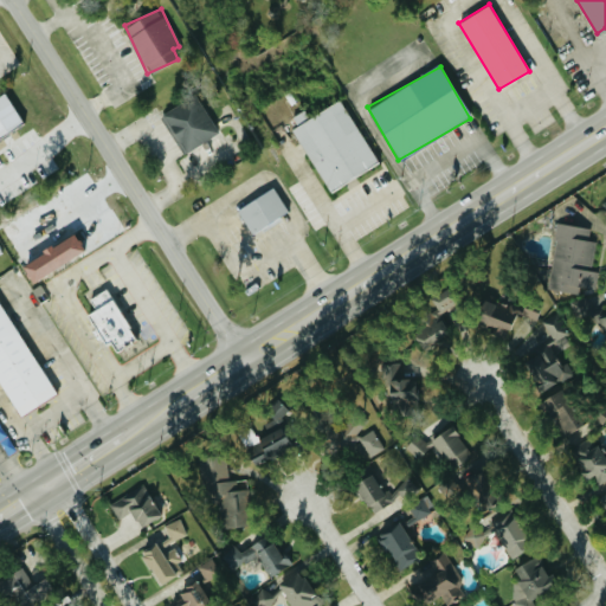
[(0,136),(23,122),(4,92),(0,94),(0,136)]
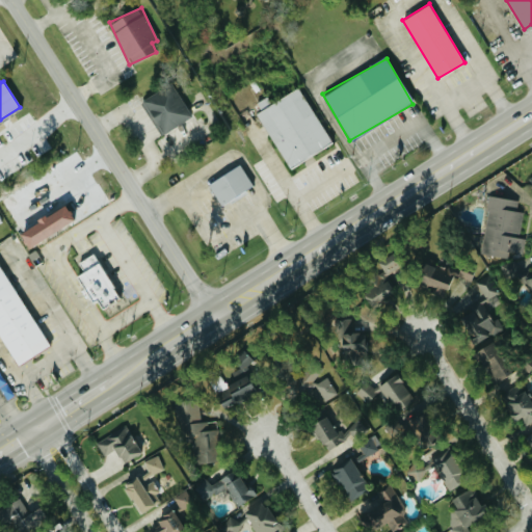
[(191,116),(171,83),(140,101),(161,135),(191,116)]
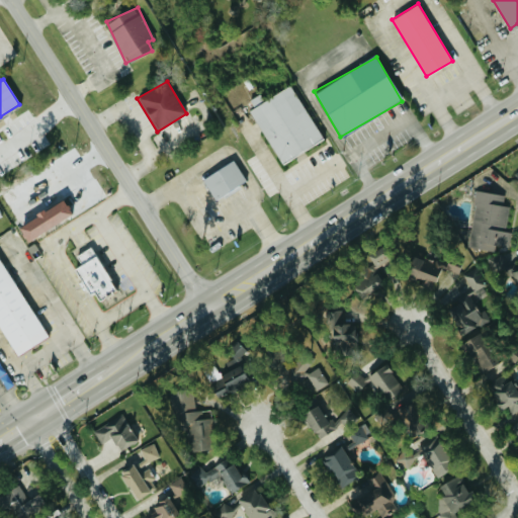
[(324,140),(291,85),(249,110),(281,165),(324,140)]
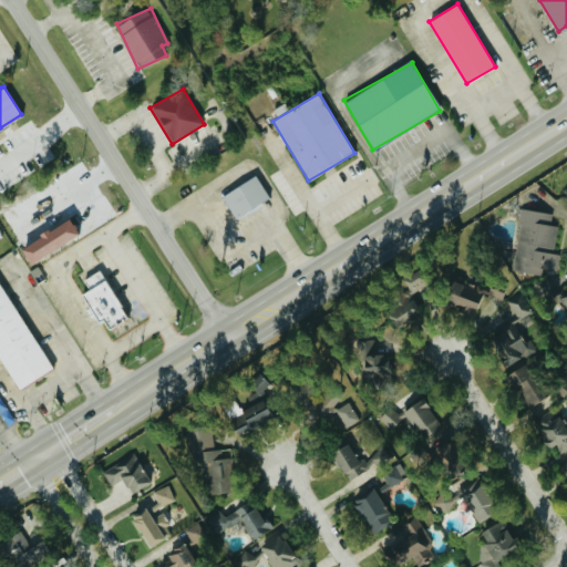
[(270,197),(256,174),(220,196),(235,219),(270,197)]
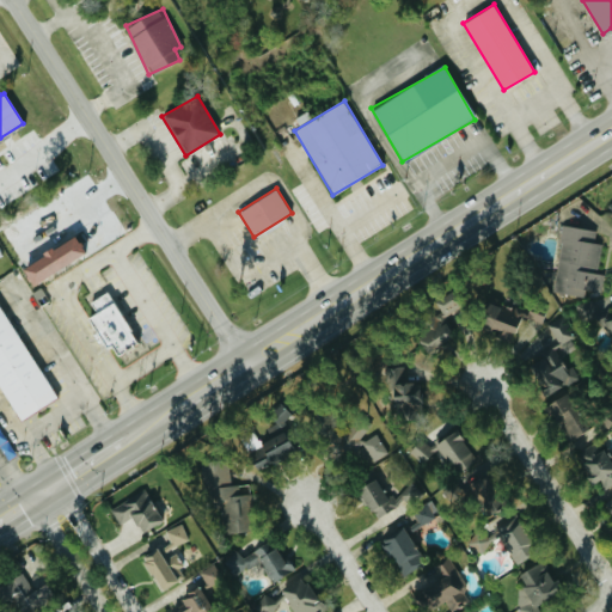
[(554,291),(599,298),(603,274),(597,273),(601,244),(594,243),(597,231),(563,226),(554,291)]
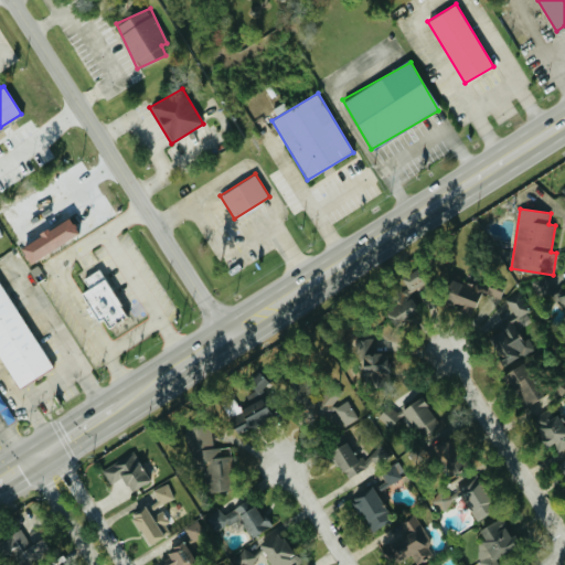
[(83,278),(88,288),(81,292),(96,322),(102,319),(106,328),(126,318),(99,269),(83,278)]
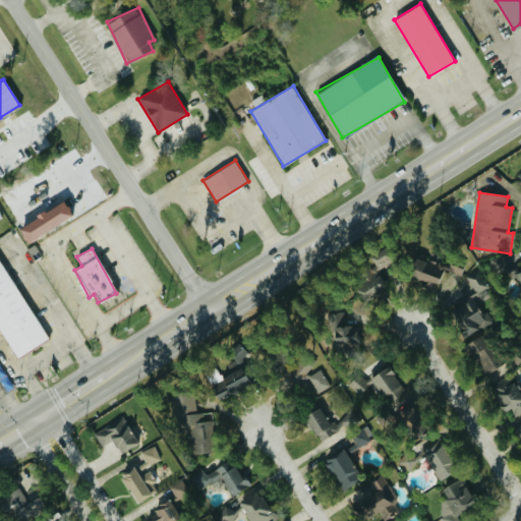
[(365,281),(355,288),(362,300),(387,286),(379,271),(393,263),(386,250),(357,268),(365,281)]
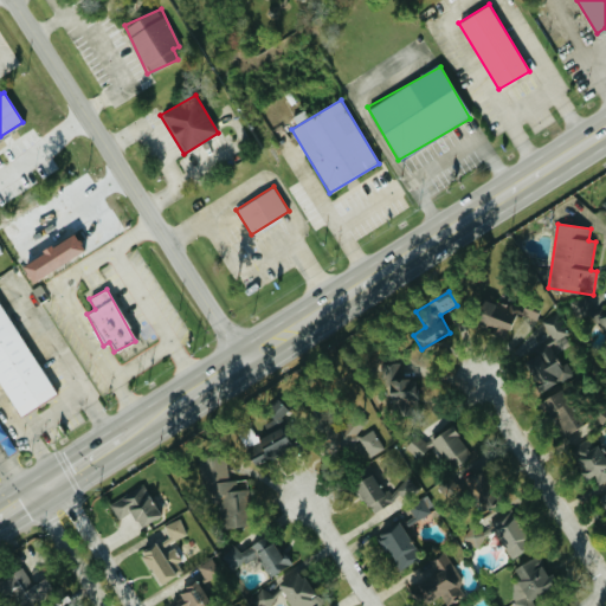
[(509,333),(516,309),(484,298),(477,322),(509,333)]
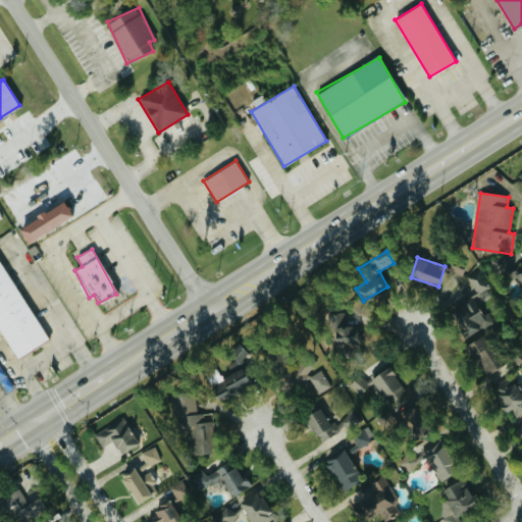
[(47,341),(0,258),(0,333),(14,360),(47,341)]
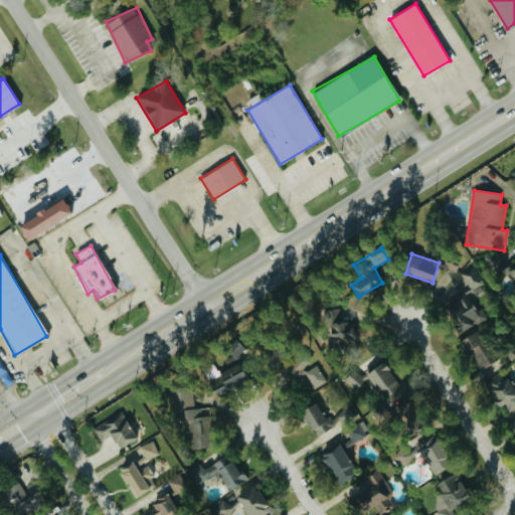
[(484,321),(474,295),(484,291),(475,268),(460,273),(468,295),(445,304),(456,332),(484,321)]
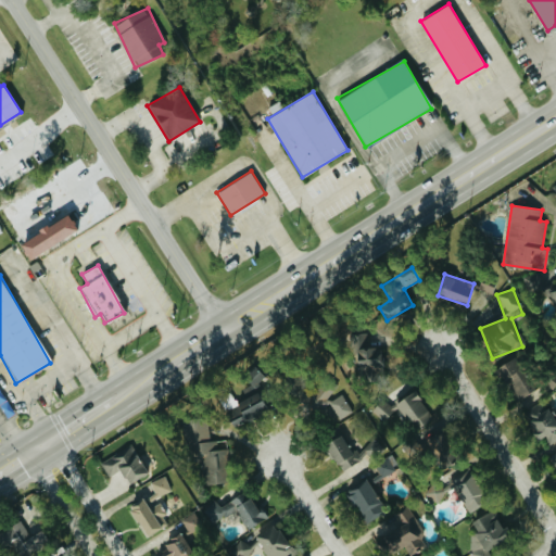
[(381,373),(382,346),(370,346),(371,333),(354,333),(353,371),(381,373)]
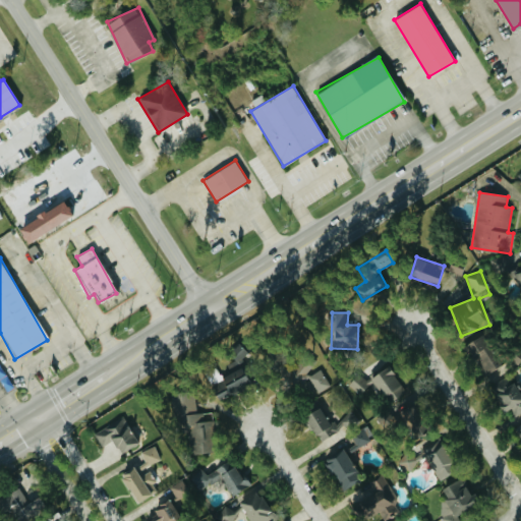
[(466,343),(480,375),(502,365),(486,333),(466,343)]
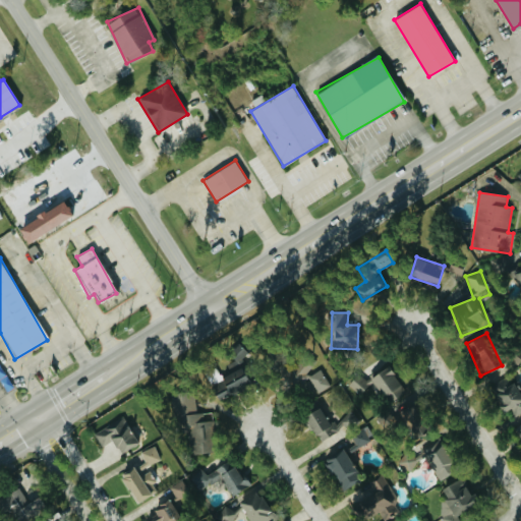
[(219,402),(251,385),(239,358),(247,354),(242,344),(231,350),(237,362),(213,373),(216,381),(210,384),(219,402)]
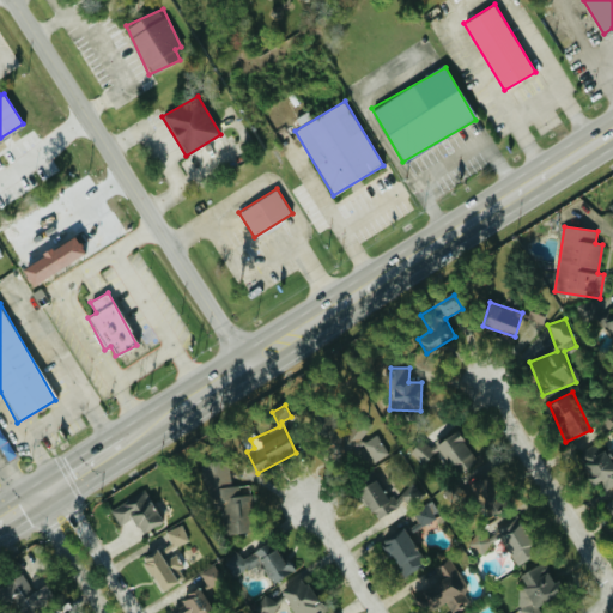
[(390,455),(377,431),(375,432),(366,419),(338,437),(360,473),(390,455)]
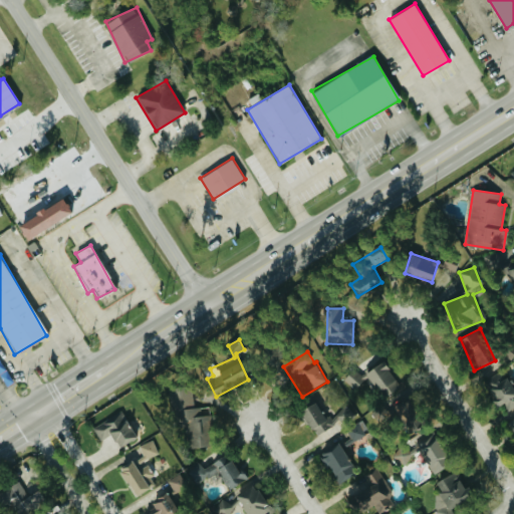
[(365,373),(384,399),(402,386),(381,360),(365,373)]
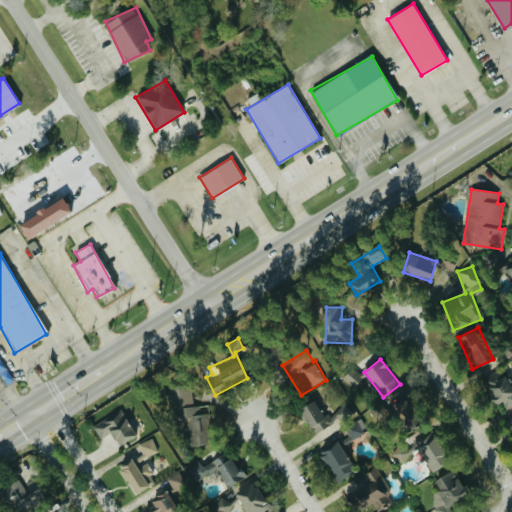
[(343,378),(355,387),(363,377),(352,368),(343,378)]
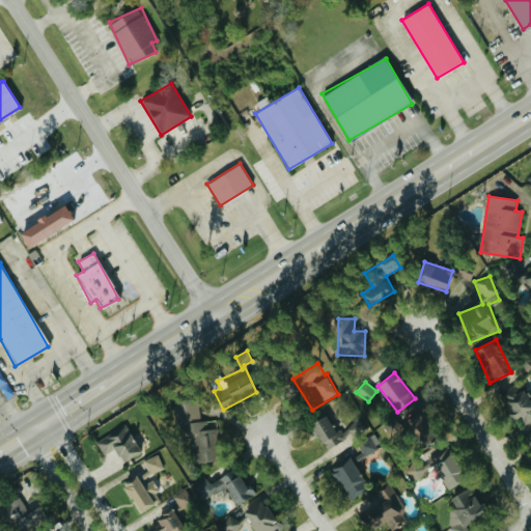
[(502,394),(511,420),(521,416),(525,427),(530,424),(530,399),(528,400),(523,387),(502,394)]
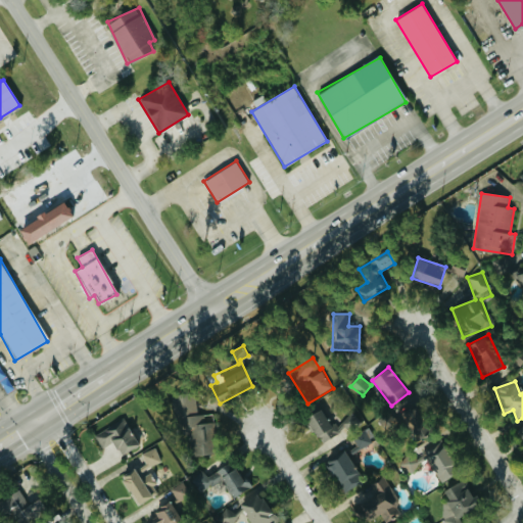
[(195,456),(209,454),(208,442),(217,441),(214,422),(207,423),(206,414),(198,415),(195,392),(173,395),(179,435),(191,433),(195,456)]
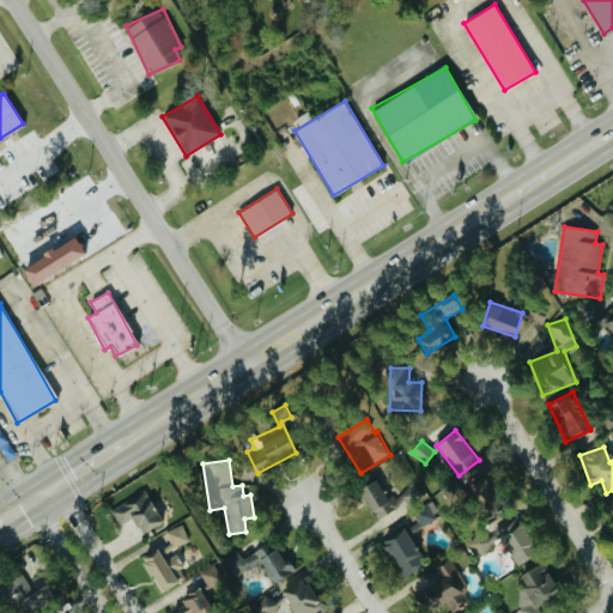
[(481,501),(498,480),(483,468),(467,489),(457,481),(449,493),(465,505),(473,495),(481,501)]
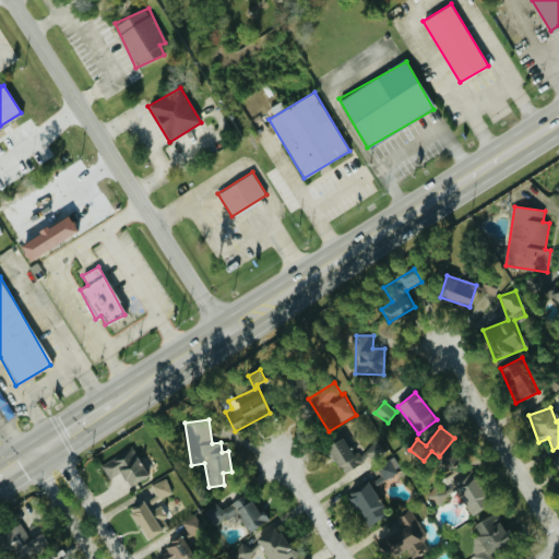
[(328,445),(342,474),(388,450),(382,441),(353,456),(344,437),(328,445)]
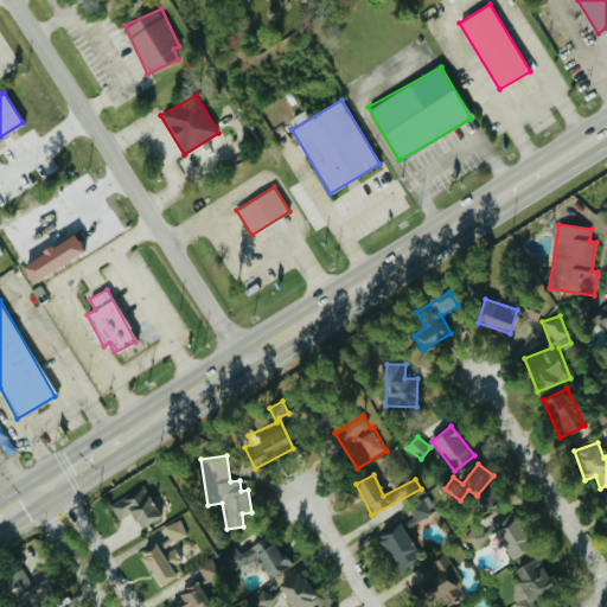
[(110,505),(119,521),(131,513),(140,529),(161,516),(144,486),(110,505)]
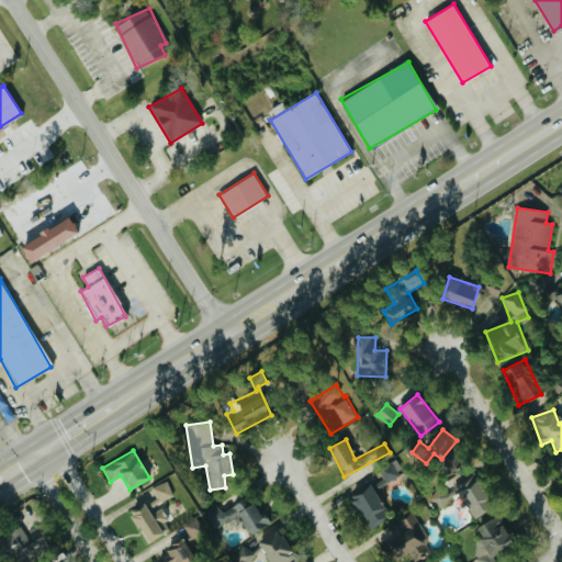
[(403,475),(397,461),(379,468),(384,483),(403,475)]
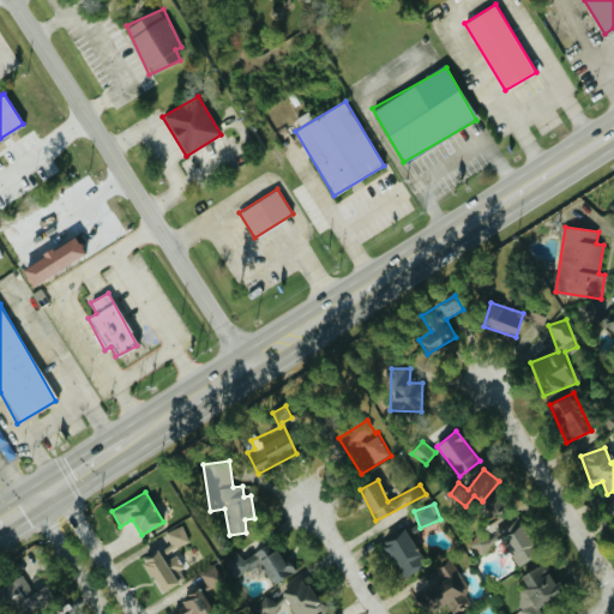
[(503,537),(518,565),(539,554),(519,521),(488,537),(492,543),(503,537)]
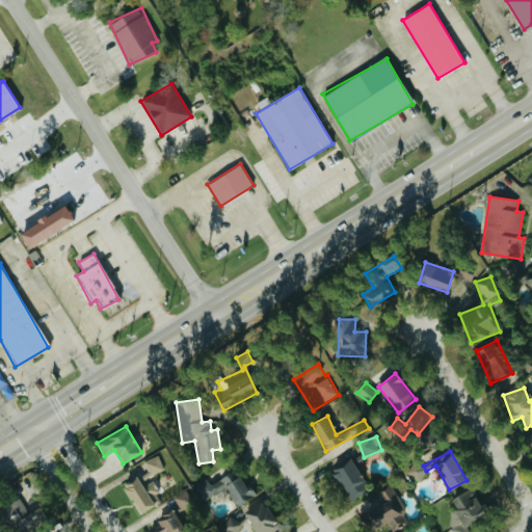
[(137,513),(161,502),(156,490),(162,487),(155,473),(165,469),(159,455),(143,462),(149,473),(124,484),(137,513)]
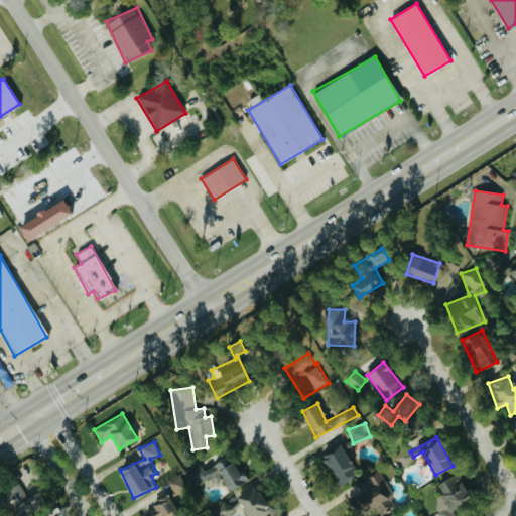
[(340,486),(358,475),(340,445),(321,457),(340,486)]
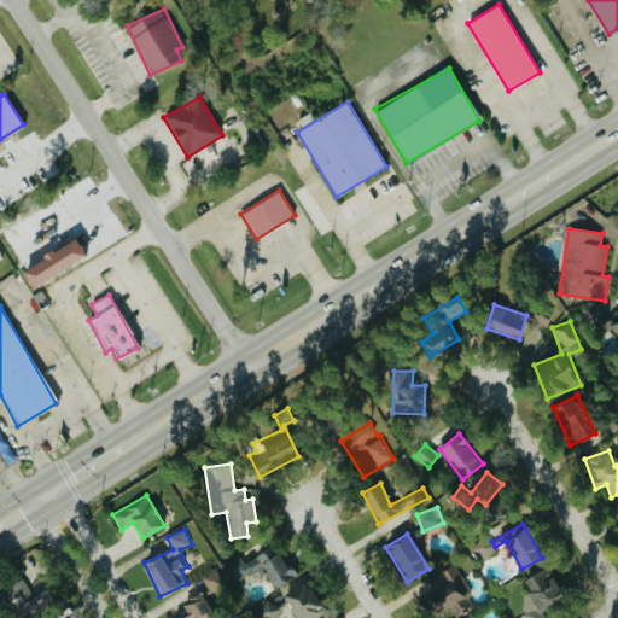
[(496,548),(483,535),(471,548),(484,560),(496,548)]
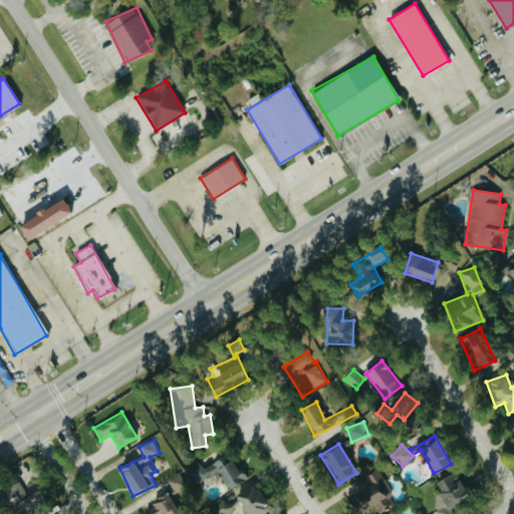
[(219,472),(228,489),(247,478),(242,469),(238,471),(231,460),(221,466),(218,461),(203,470),(200,464),(190,470),(198,484),(219,472)]
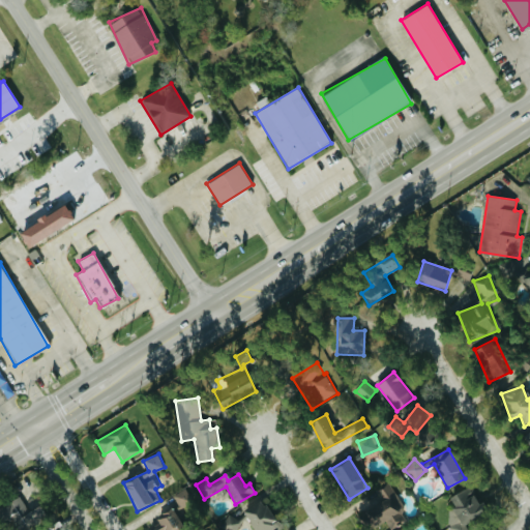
[(452,529),(468,529),(465,523),(483,514),(470,487),(448,497),(453,508),(444,512),(452,529)]
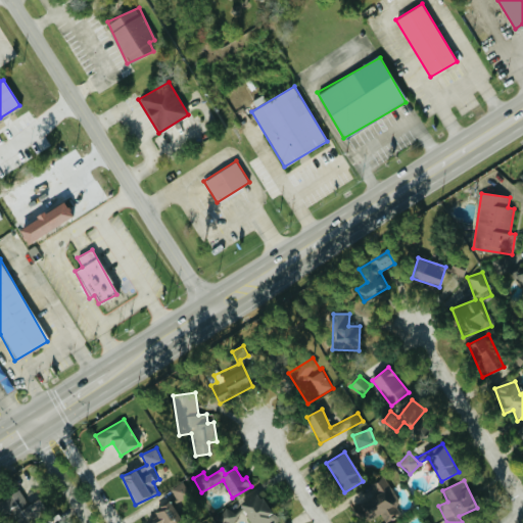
[(363,522),(380,514),(385,522),(400,513),(396,505),(400,503),(392,486),(354,508),(363,522)]
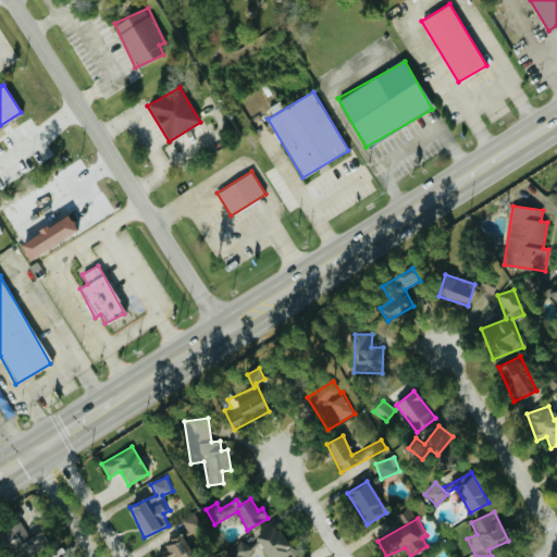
[(31,537),(21,521),(0,533),(0,544),(5,553),(12,548),(16,556),(28,556),(50,543),(42,530),(31,537)]
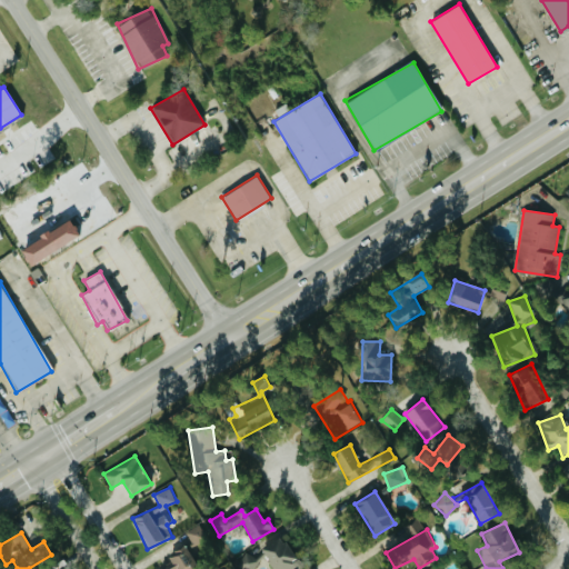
[(272,568),(292,568),(299,565),(280,536),(260,548),(272,568)]
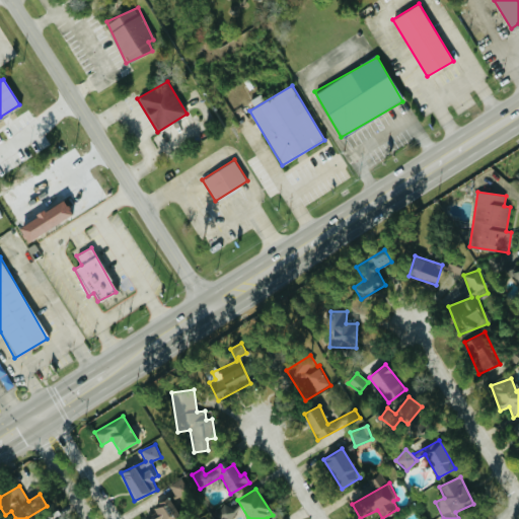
[(157,516),(150,518),(179,518),(170,498),(153,506),(157,516)]
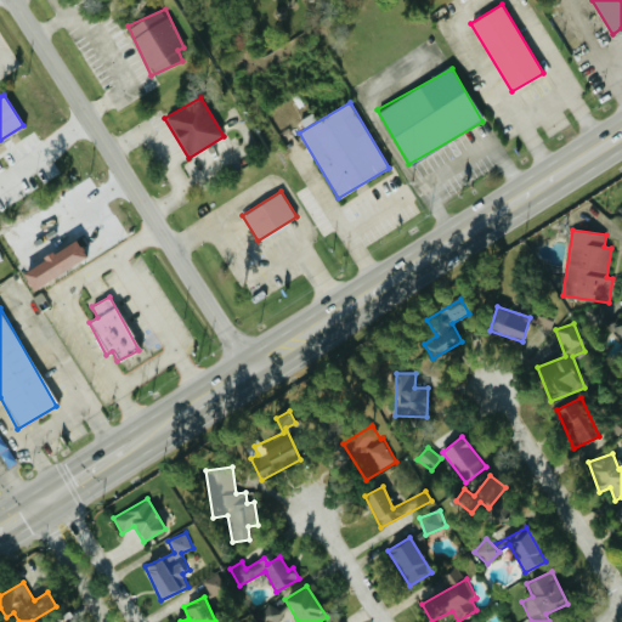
[(263,621),(275,621),(284,618),(276,603),(258,611),(263,621)]
